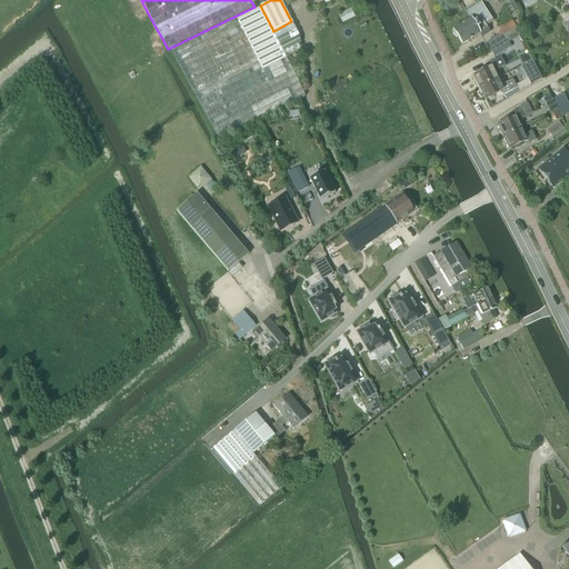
[(453,29),(452,33),(453,37),(458,38),(462,45),(480,35),(479,33),(488,28),(485,23),(491,20),(481,3),(468,11),(471,18),(452,29),(453,29)]
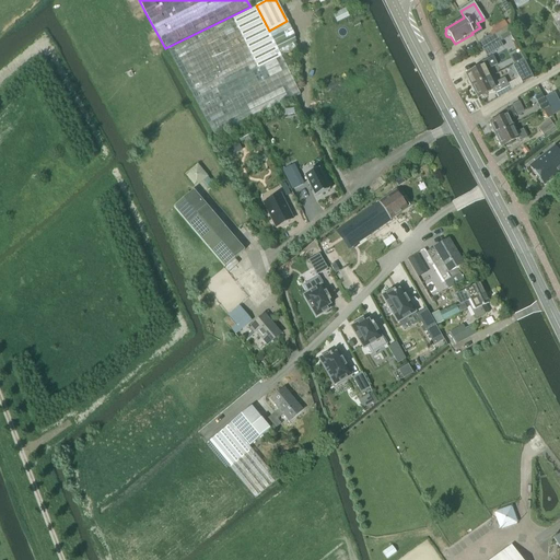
[(287,21),(269,31),(256,6),(168,50),(216,137),(300,94),(276,45),(294,35),(287,21)]
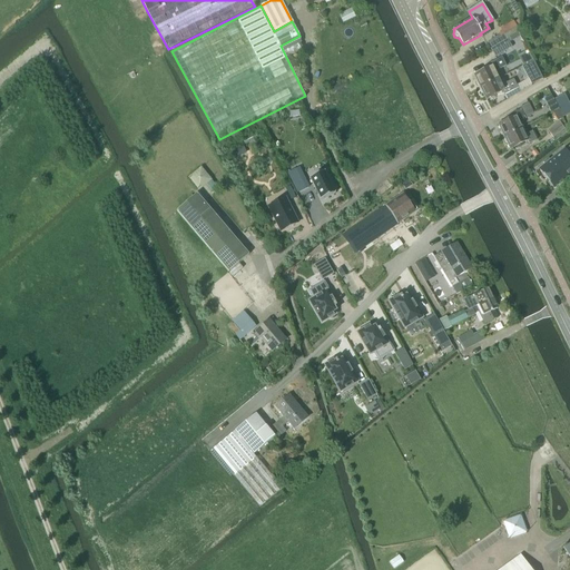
[(355,16),(352,9),(340,16),(343,22),(355,16)]
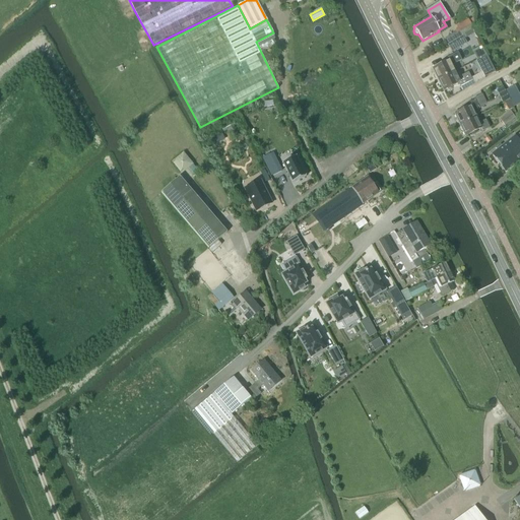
[(458,27),(460,31),(462,35),(473,28),(468,19),(457,25),(458,27)]
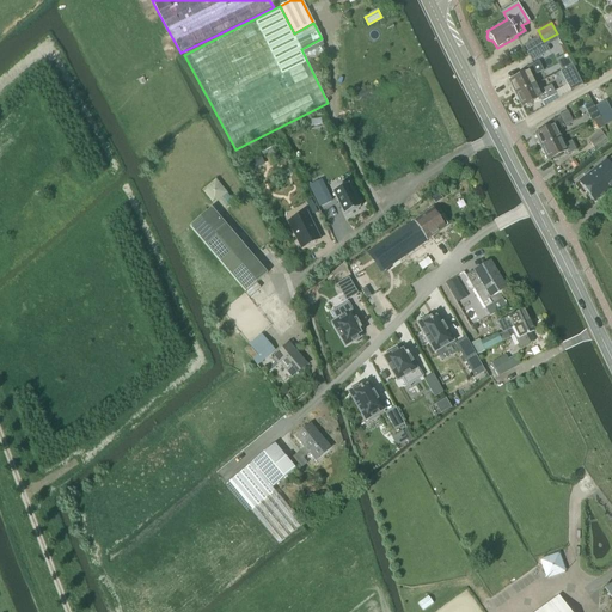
[(525,47),(528,51),(545,42),(544,41),(542,37),(537,40),(525,47)]
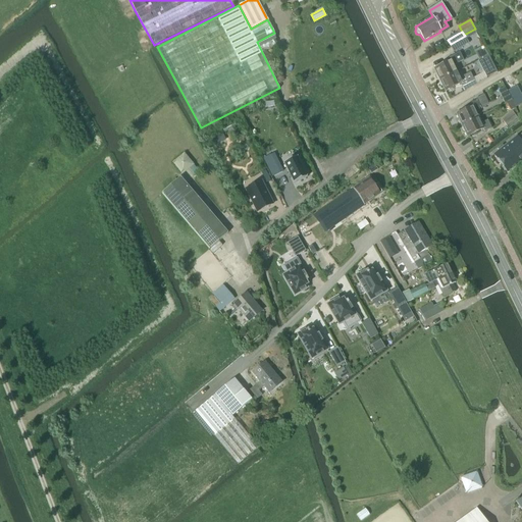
[(465,36),(451,44),(450,45),(453,51),(468,43),(465,36)]
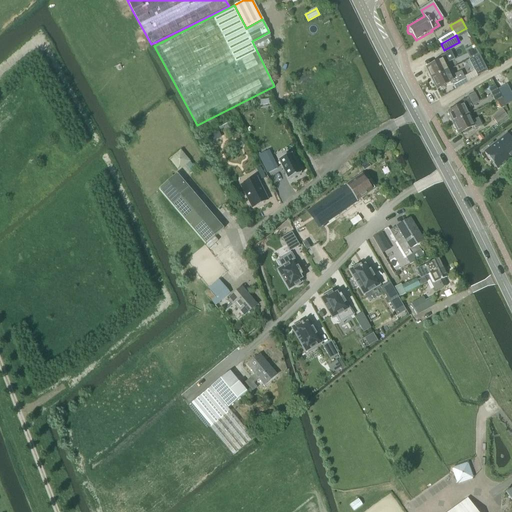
[(442,60),(426,67),(428,72),(427,74),(429,77),(431,77),(431,78),(448,71),(445,64),(450,62),(450,61),(454,59),(451,52),(447,54),(440,57),(442,60)]
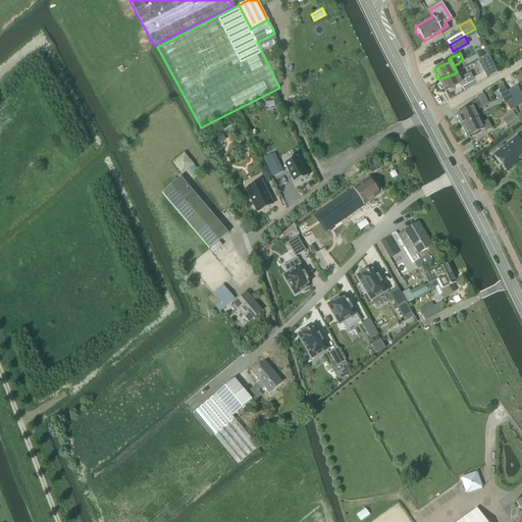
[(440,81),(439,83),(440,86),(442,86),(446,92),(461,84),(463,87),(465,91),(486,79),(486,77),(497,72),(488,56),(478,61),(483,72),(473,79),(471,73),(460,79),(457,72),(439,80),(440,81)]
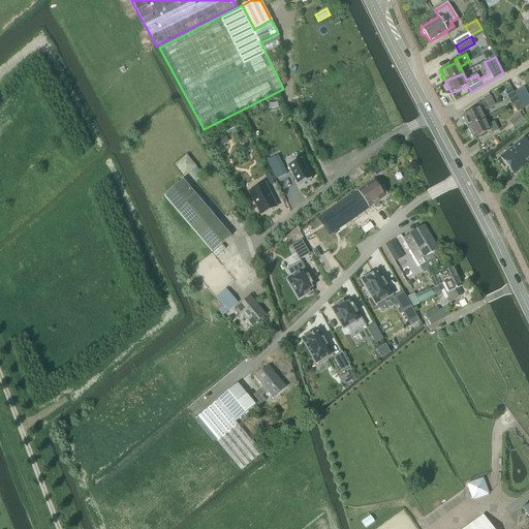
[(478,107),(463,116),(465,121),(464,123),(466,125),(468,126),(468,127),(486,119),(481,113),(488,110),(487,109),(495,105),(491,96),(483,100),(484,102),(477,105),(478,107)]
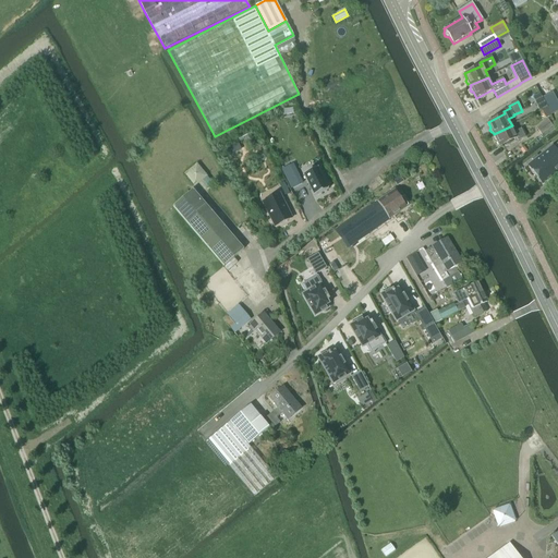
[(552,118),(535,130),(541,138),(557,128),(552,118)]
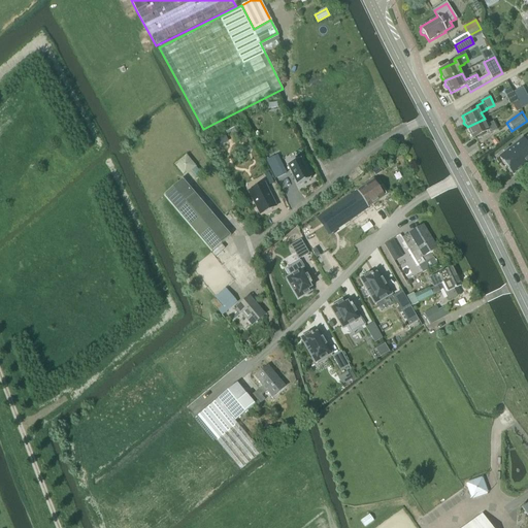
[(468,128),(467,130),(468,132),(470,133),(473,138),(489,130),(490,133),(497,130),(493,123),(488,126),(485,119),(467,127),(468,128)]
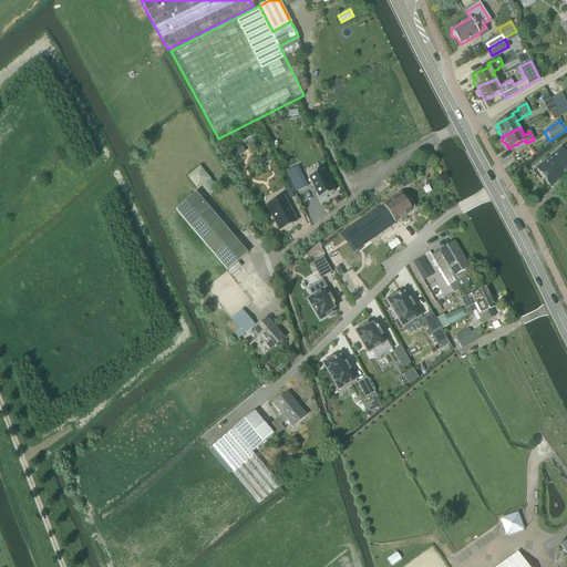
[(550,187),(566,174),(566,145),(562,150),(560,148),(536,168),(550,187)]
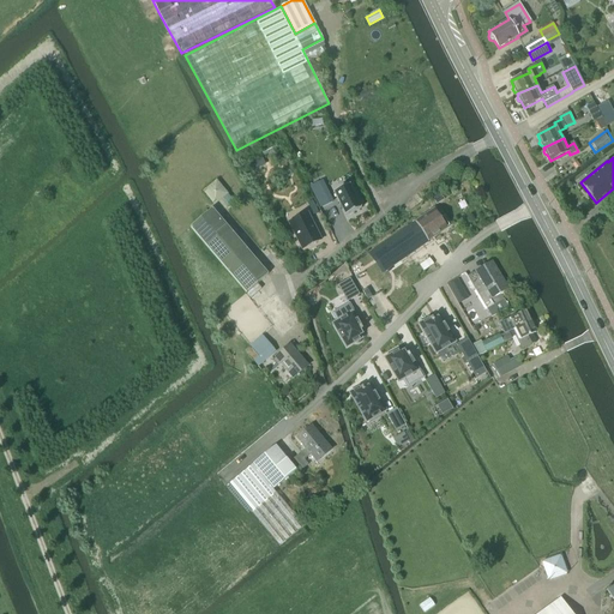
[(349,185),(333,193),(335,193),(345,215),(344,216),(361,209),(361,208),(360,208),(349,186),(350,185),(349,185)]
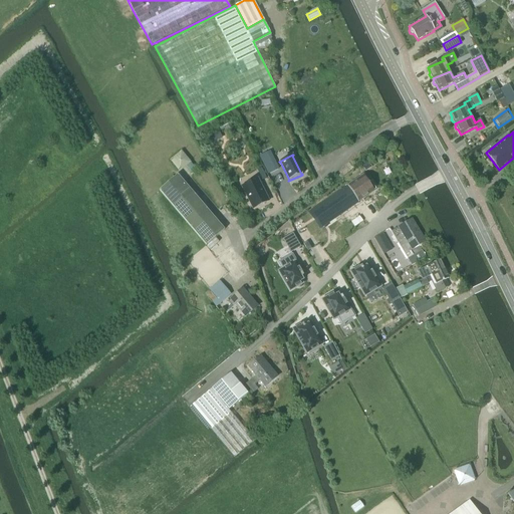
[(261,168),(257,170),(262,180),(266,179),(261,168)]
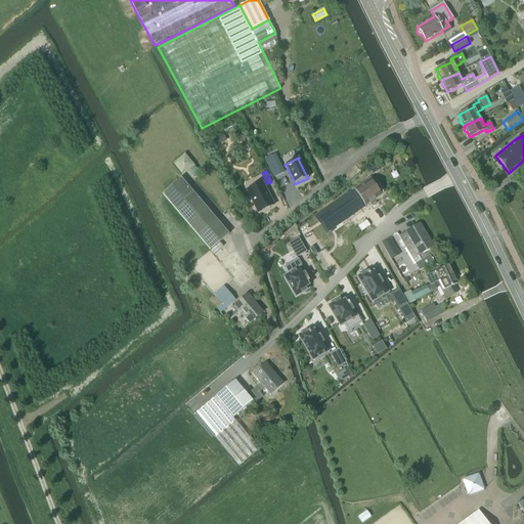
[(210,250),(228,234),(181,178),(163,193),(210,250)]
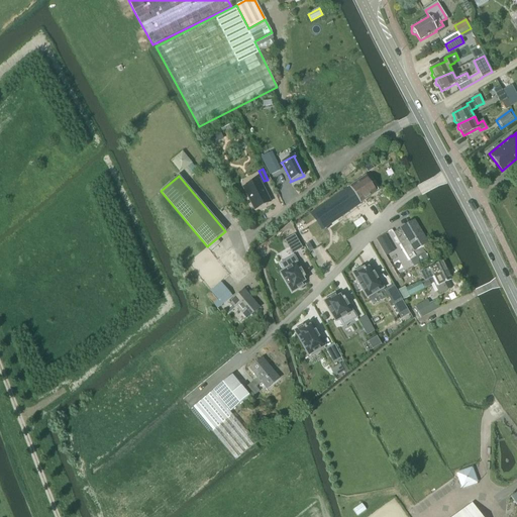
[(377,192),(374,188),(366,176),(349,187),(312,213),(323,229),(360,204),(360,203),(377,192)]
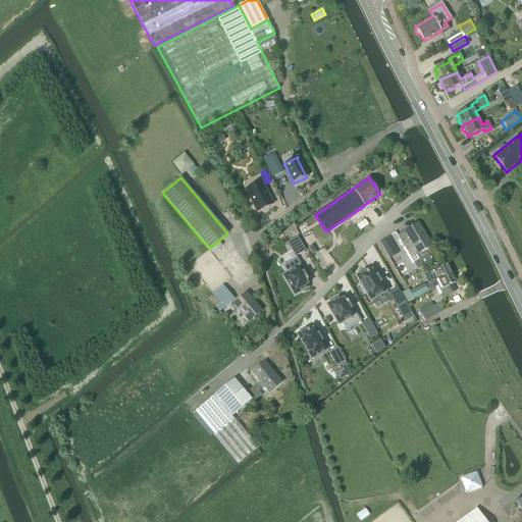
[(262,181),(246,190),(257,212),(273,204),(262,183),(262,181)]
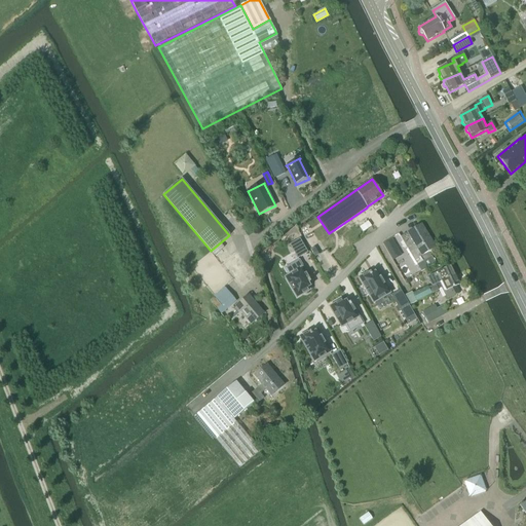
[(421,256),(436,247),(422,224),(407,233),(421,256)]
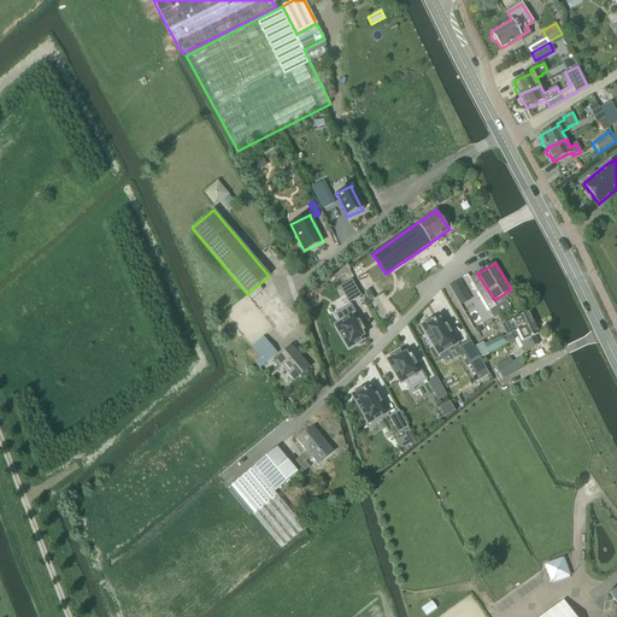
[(459,280),(450,286),(460,305),(471,299),(459,280)]
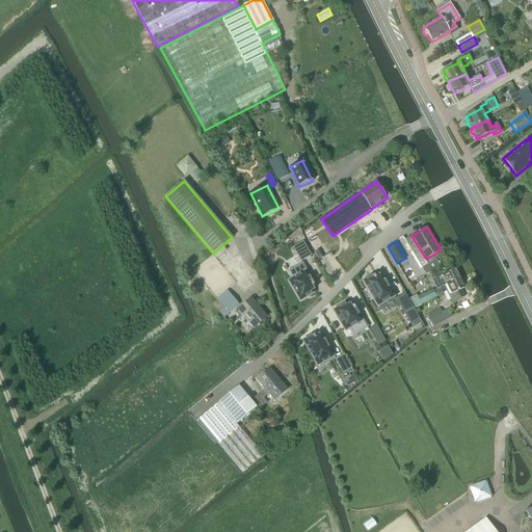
[(311,256),(303,242),(293,247),(301,261),(311,256)]
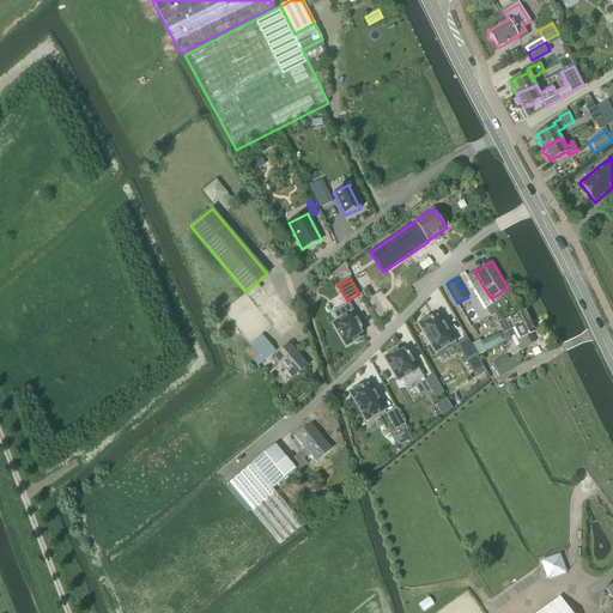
[(357,317),(349,303),(332,313),(337,321),(333,323),(346,346),(360,338),(357,332),(362,329),(356,319),(357,317)]
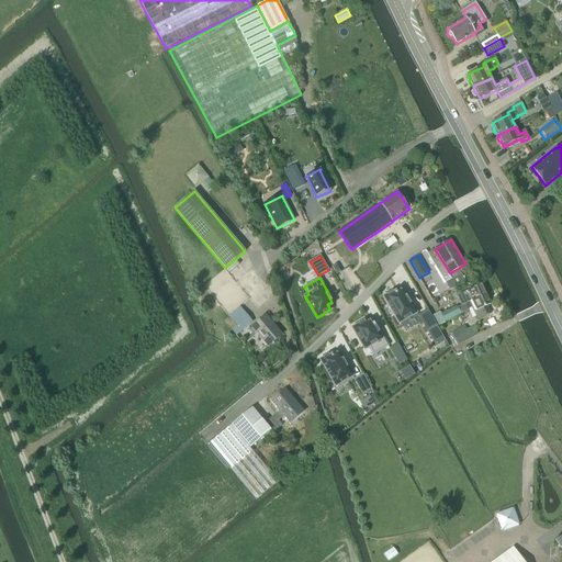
[(470,302),(487,294),(483,284),(467,292),(467,291),(457,295),(461,305),(458,307),(458,305),(441,313),(445,322),(469,308),(467,304),(470,303),(470,302)]
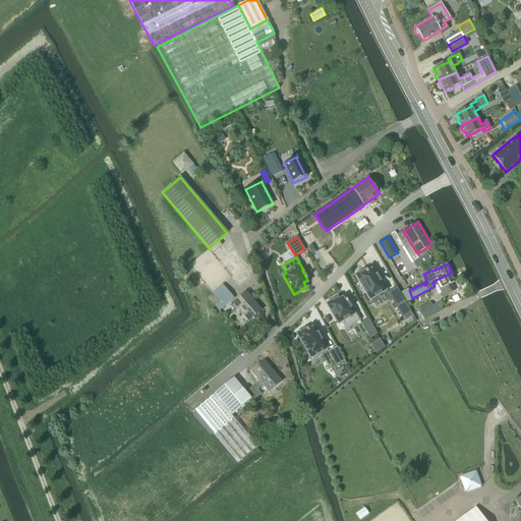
[(365,270),(356,275),(361,283),(359,284),(363,292),(365,291),(370,298),(385,289),(373,269),(366,273),(365,270)]
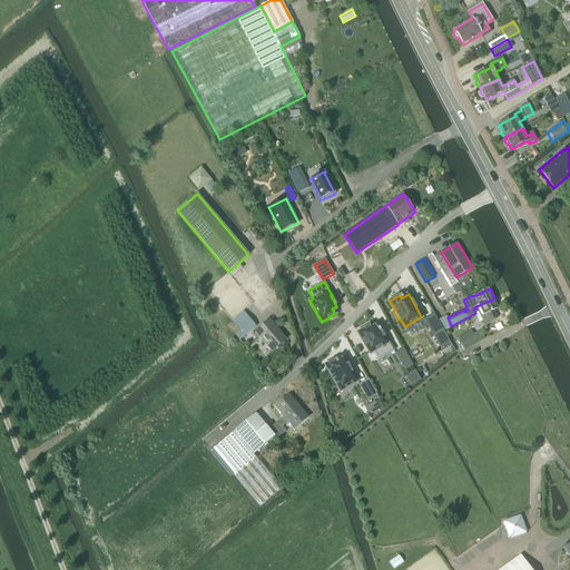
[(498,307),(494,298),(477,306),(477,307),(473,308),(475,313),(479,312),(484,323),(497,316),(493,310),(498,307)]
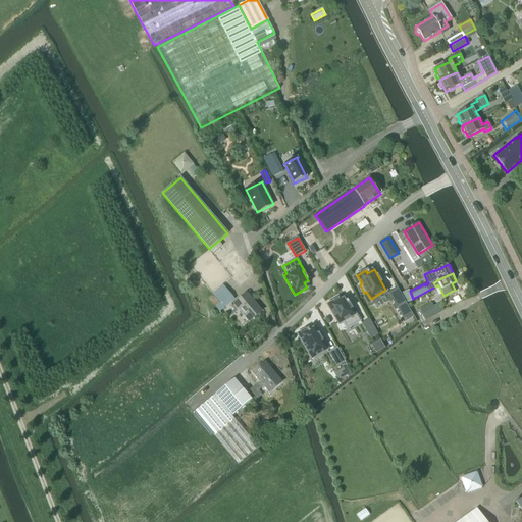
[(398,288),(387,293),(397,308),(399,307),(400,307),(400,306),(401,306),(401,305),(402,305),(403,305),(404,304),(405,303),(406,303),(398,288)]
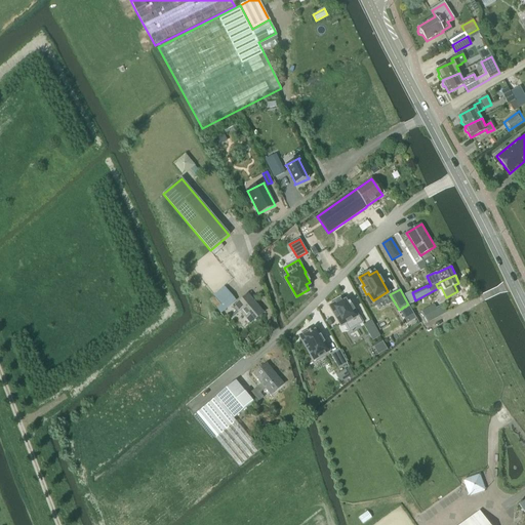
[(250,324),(264,313),(248,294),(235,306),(250,324)]
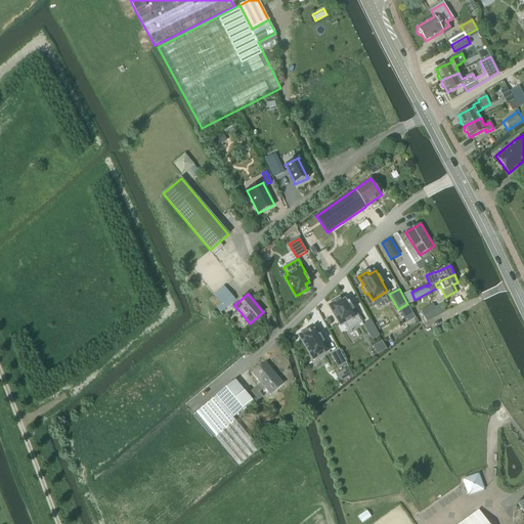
[(341,299),(330,306),(340,324),(344,322),(348,330),(361,321),(355,310),(353,311),(348,302),(344,304),(341,299)]
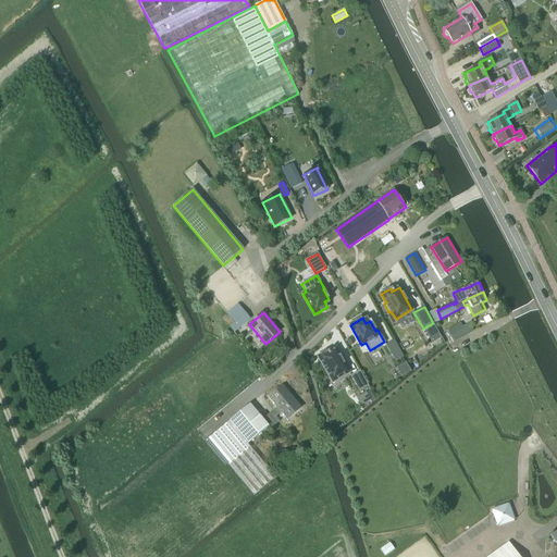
[(423,329),(424,330),(424,331),(425,331),(425,332),(426,333),(428,334),(428,335),(429,336),(430,338),(430,339),(431,339),(431,342),(432,342),(433,342),(434,342),(437,339),(438,338),(440,338),(441,338),(441,337),(441,336),(440,335),(438,334),(438,333),(437,331),(436,330),(435,329),(435,327),(434,326),(434,325),(433,324),(432,323),(431,324),(430,325),(429,325),(428,325),(428,326),(426,326),(426,327),(425,327),(423,329)]
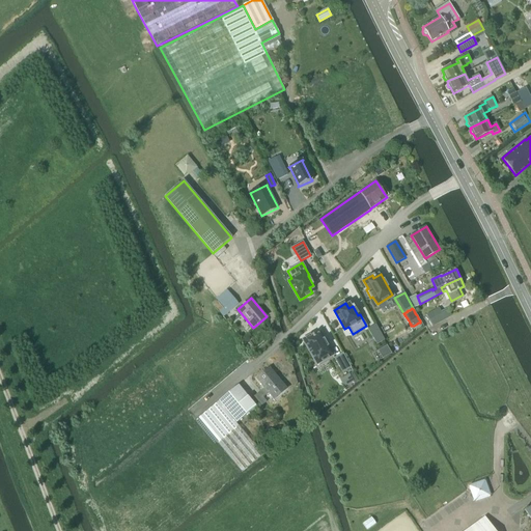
[(434,326),(451,315),(447,308),(442,311),(439,308),(427,315),(434,326)]
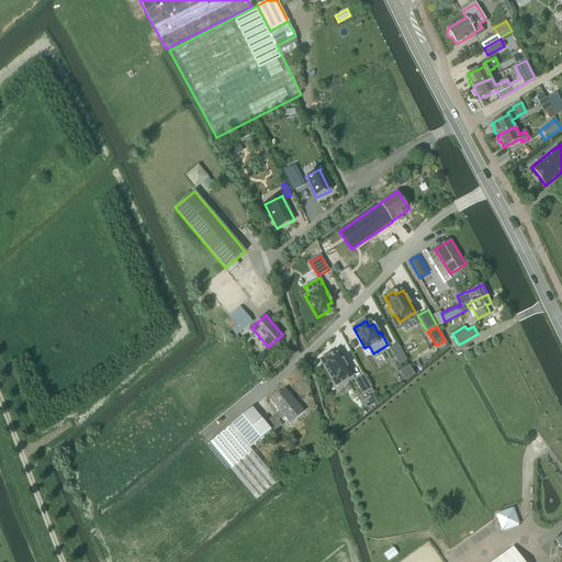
[(397,343),(389,348),(398,364),(407,359),(397,343)]
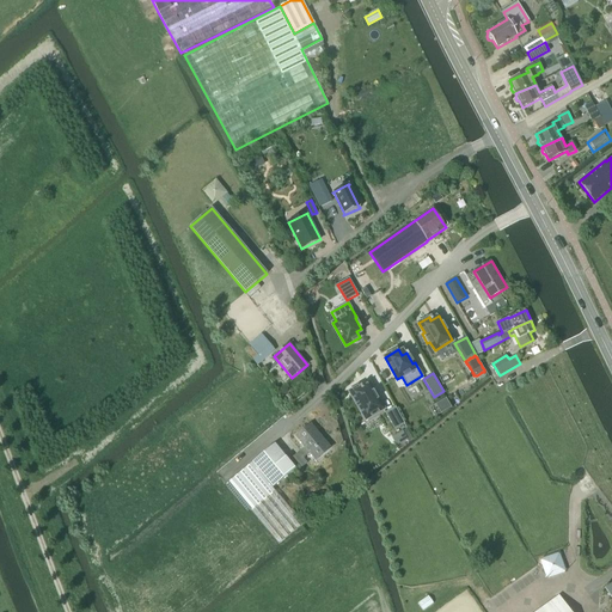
[(349,392),(366,421),(384,409),(369,384),(362,387),(361,386),(360,385),(349,392)]
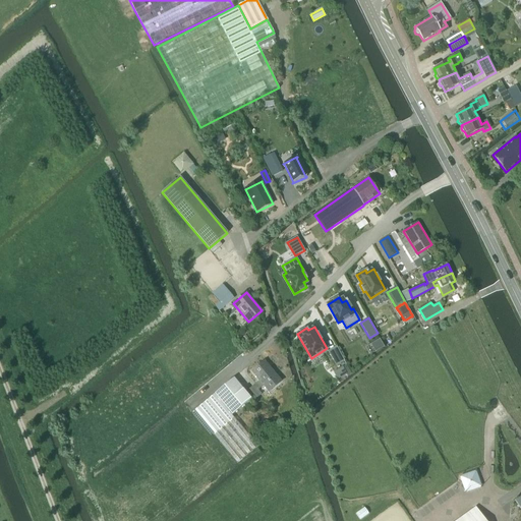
[(328,351),(336,365),(344,360),(336,347),(328,351)]
